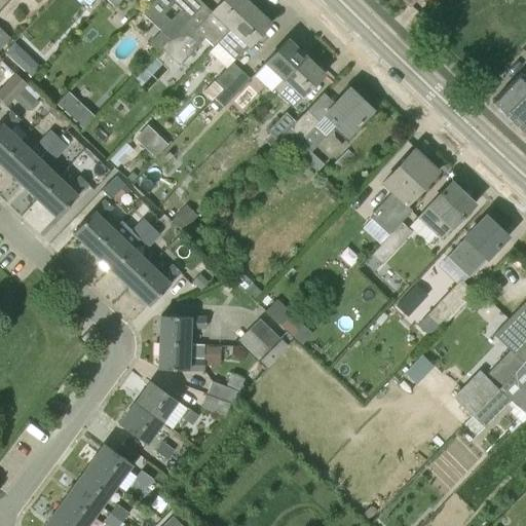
[(155,0),(142,14),(153,25),(163,13),(174,2),(181,9),(181,10),(190,0),(155,0)]
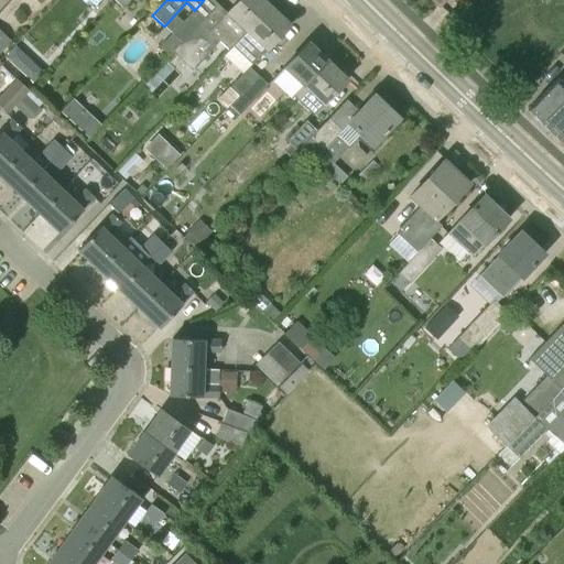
[(181,43),(172,52),(191,69),(199,61),(218,42),(228,51),(231,46),(232,47),(238,42),(246,33),(270,7),(262,0),(239,0),(227,13),(218,21),(208,31),(199,23),(181,43)]
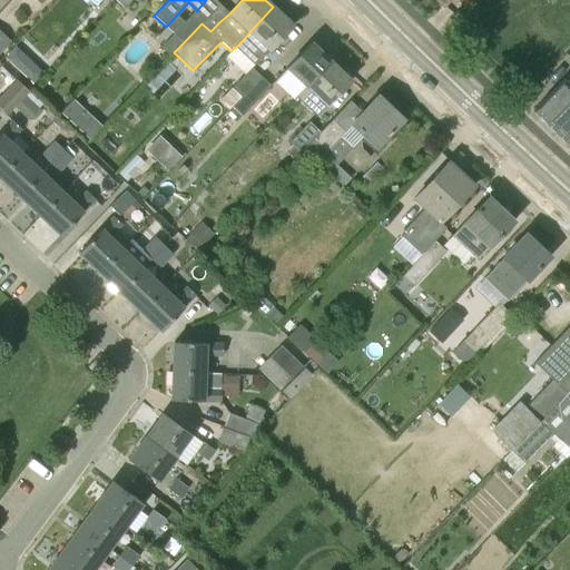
[(241,42),(235,48),(253,66),(267,51),(292,26),(273,7),(248,33),(241,42)]
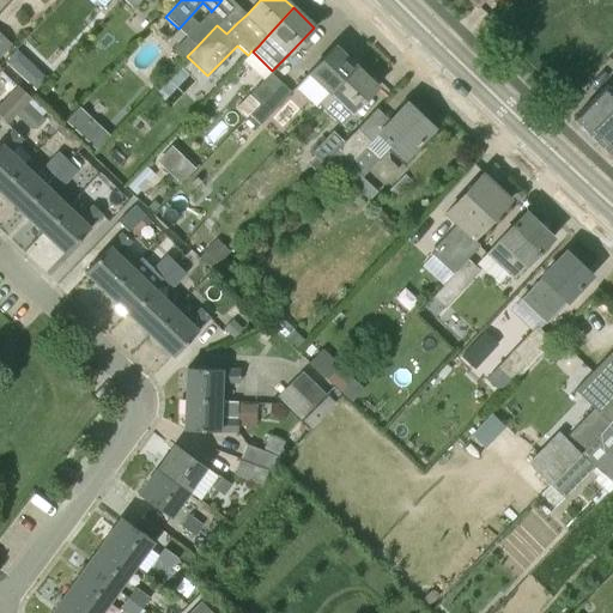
[(199,24),(187,36),(196,47),(217,25),(207,16),(199,24)]
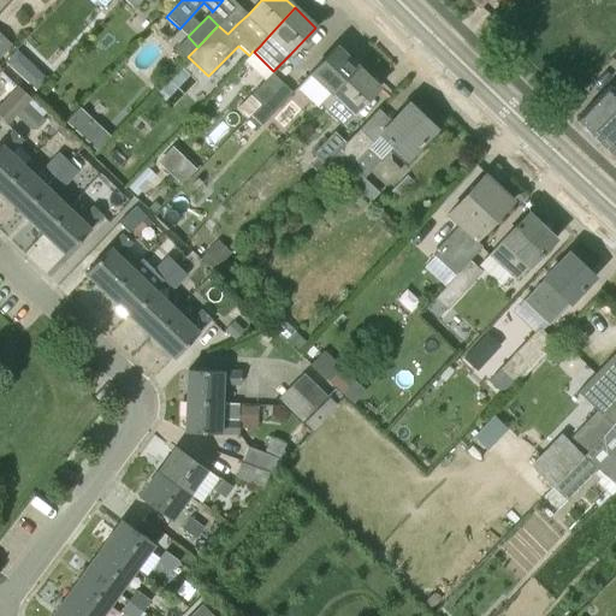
[(0,33),(0,58),(12,46),(0,33)]
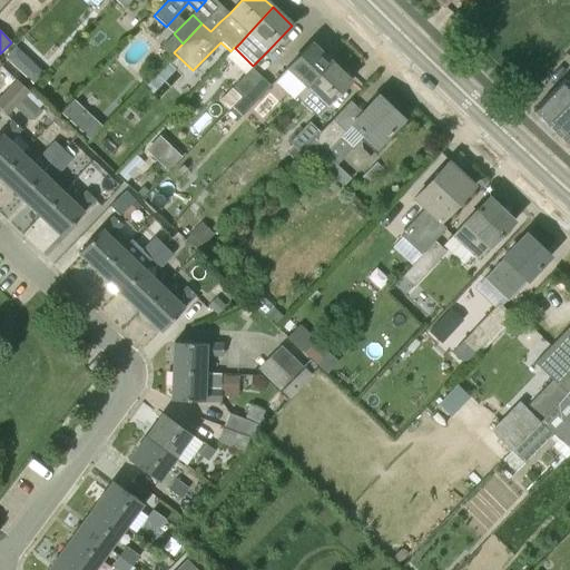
[(286,70),(275,81),(294,99),(297,96),(305,88),(331,62),(312,43),(286,70)]
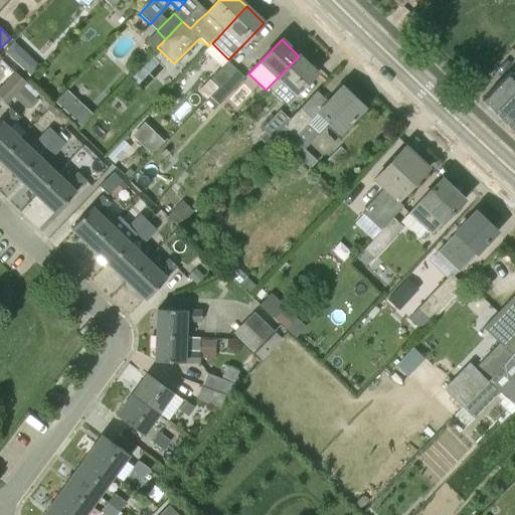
[(299,56),(276,79),(294,97),(317,73),(299,56)]
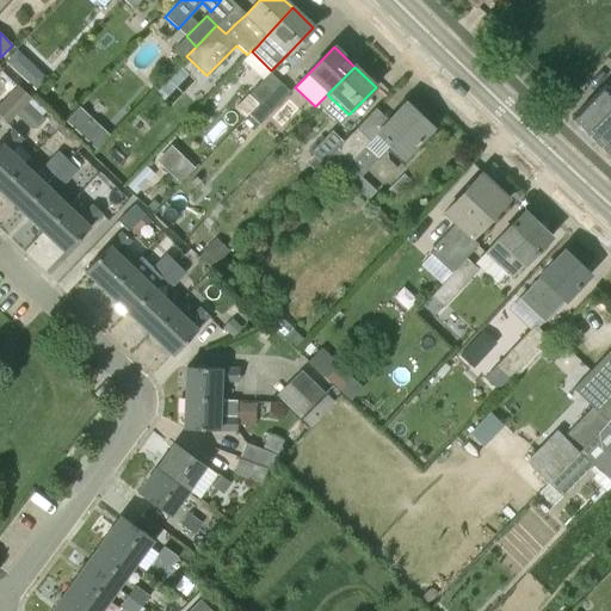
[(26,82),(35,90),(47,78),(38,71),(26,82)]
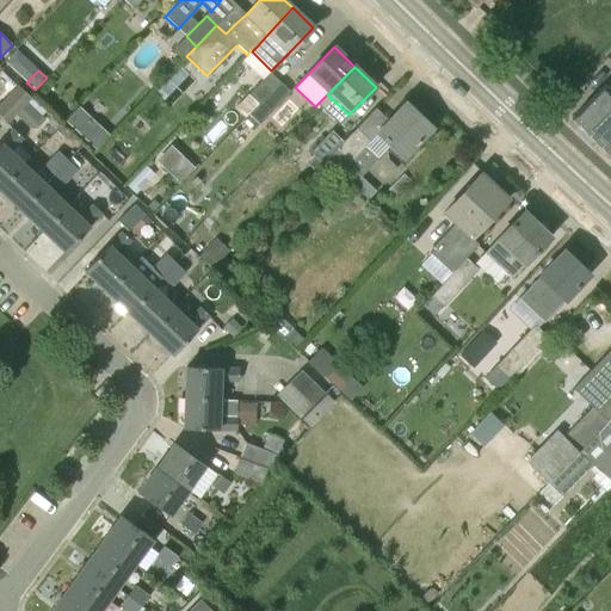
[(251,98),(241,109),(248,115),(258,106),(279,84),(269,74),(264,79),(248,96),(251,98)]
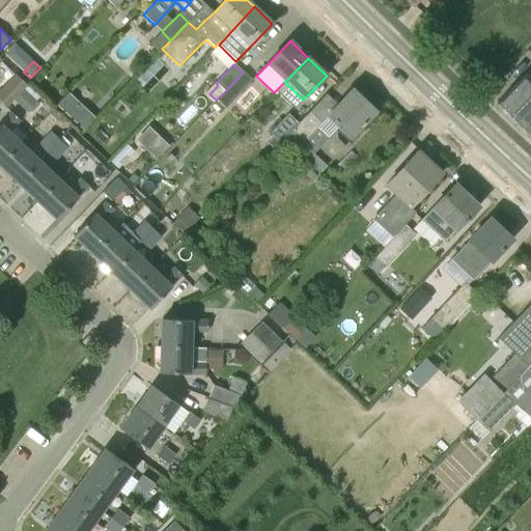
[(530,65),(495,103),(507,114),(530,89),(530,65)]
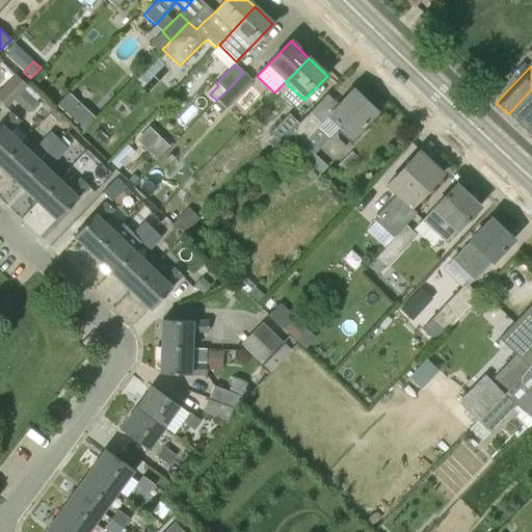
[(216,100),(211,105),(220,114),(225,109),(234,101),(253,81),(243,73),(224,92),(216,100)]
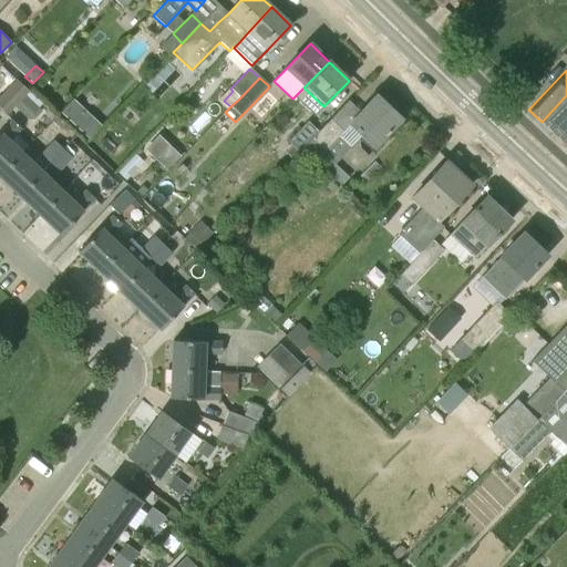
[(17,80),(0,96),(0,106),(9,114),(14,109),(27,94),(29,91),(17,80)]
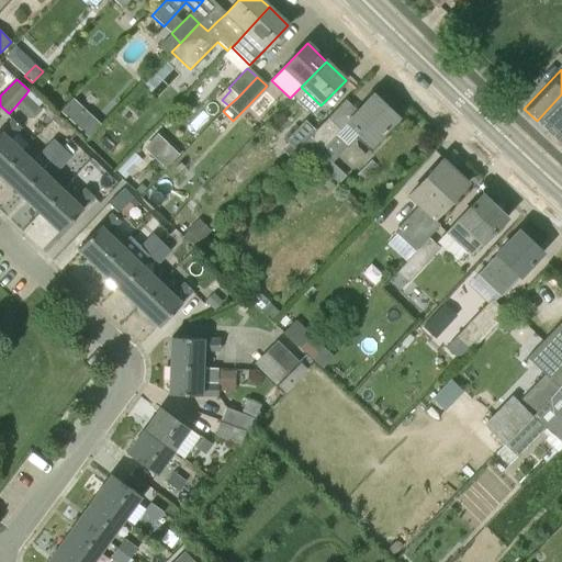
[(561,94),(537,121),(560,142),(561,139),(561,94)]
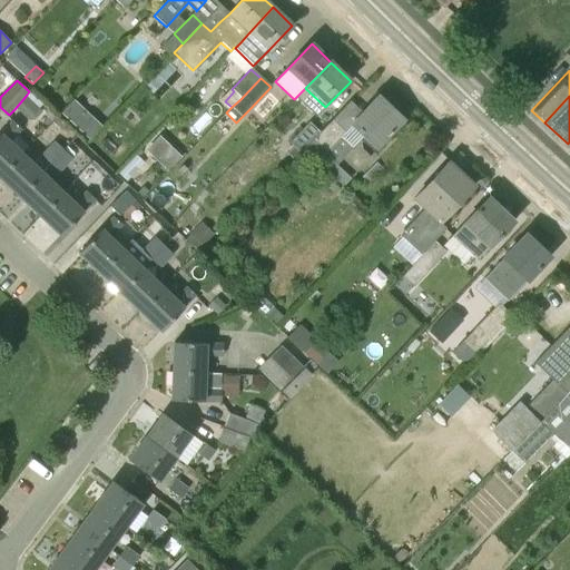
[(320,134),(300,154),(324,176),(328,172),(345,187),(353,179),(337,165),(336,164),(324,153),(326,151),(341,136),(353,147),(361,139),(363,137),(374,149),(387,136),(402,120),(377,97),(363,112),(351,126),(345,131),(333,119),(320,134)]
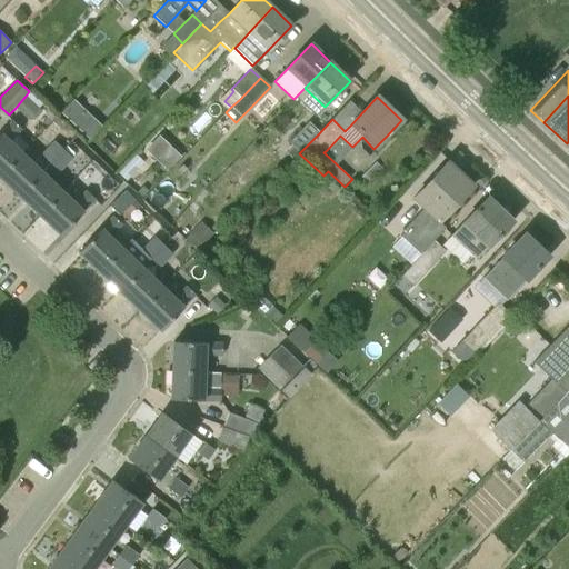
[(12,121),(0,133),(0,176),(21,155),(9,143),(21,130),(12,121)]
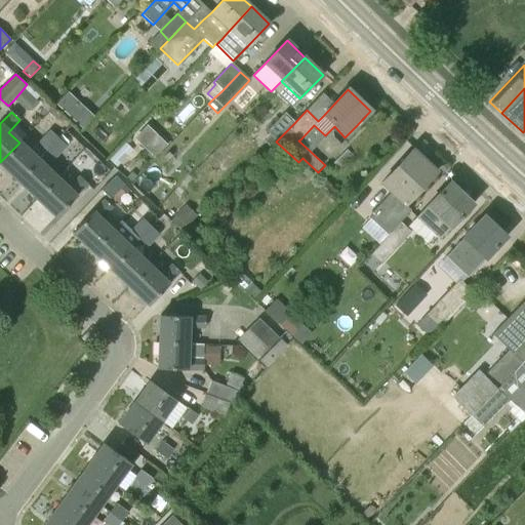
[(284,114),(267,132),(268,134),(276,142),(294,123),(284,114)]
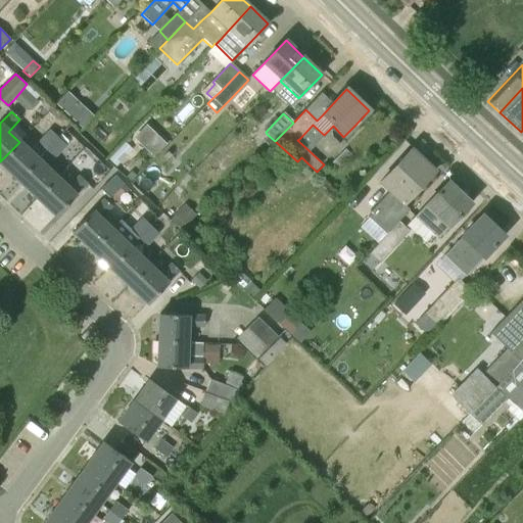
[(19,142),(0,161),(18,180),(38,159),(48,148),(59,138),(50,129),(29,150),(19,142)]
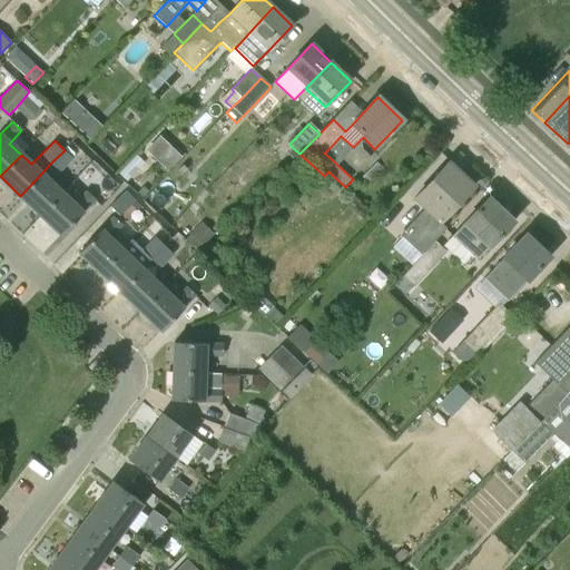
[(65,150),(52,161),(61,170),(72,158),(71,157),(65,150)]
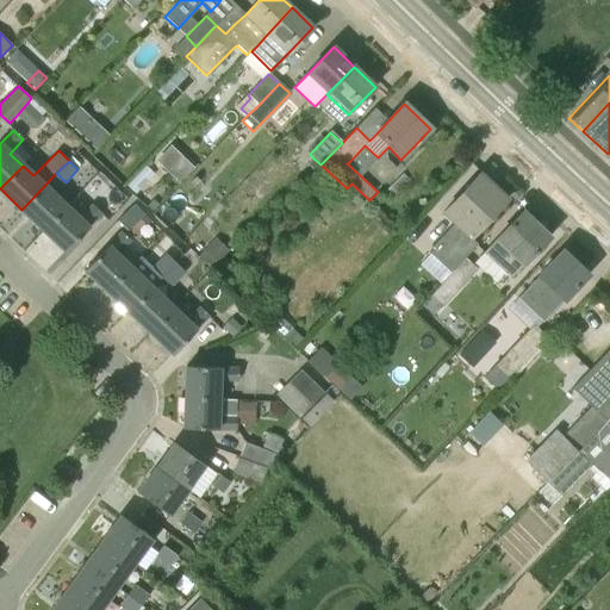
[(145,166),(126,185),(135,193),(154,173),(145,166)]
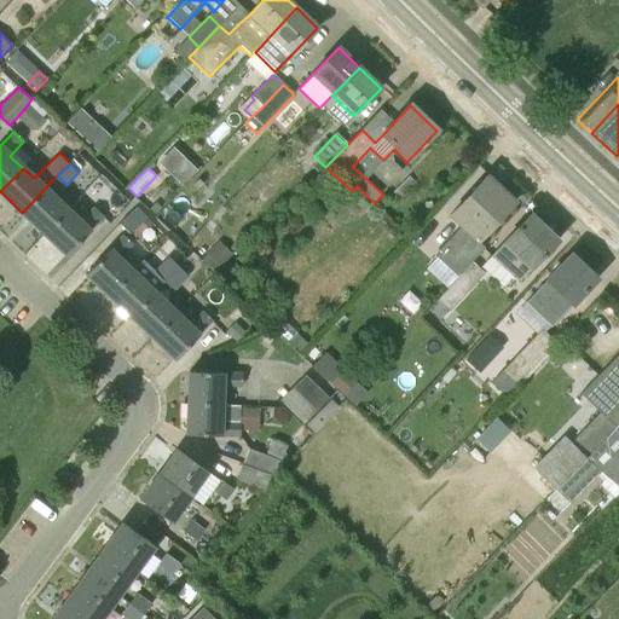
[(409,178),(393,192),(399,198),(414,184),(409,178)]
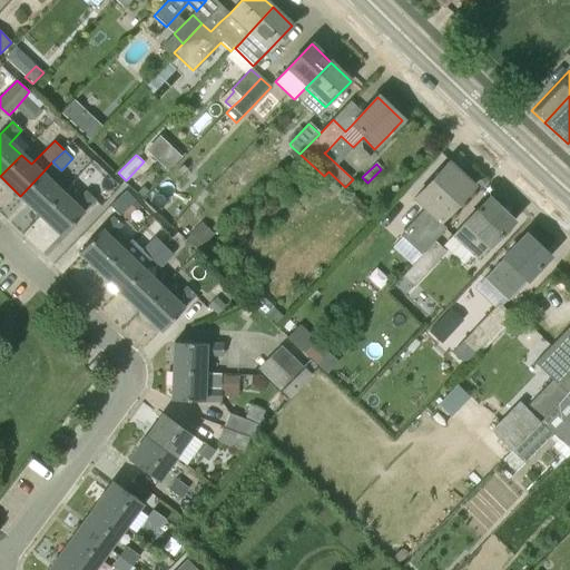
[(402,236),(393,246),(413,265),(435,242),(446,229),(445,228),(440,223),(470,190),(443,166),(413,198),(424,208),(400,235),(402,236)]
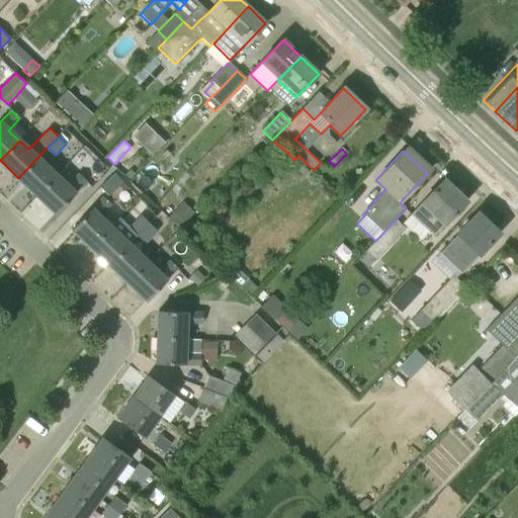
[(37,158),(18,178),(36,195),(56,175),(46,165),(37,158)]
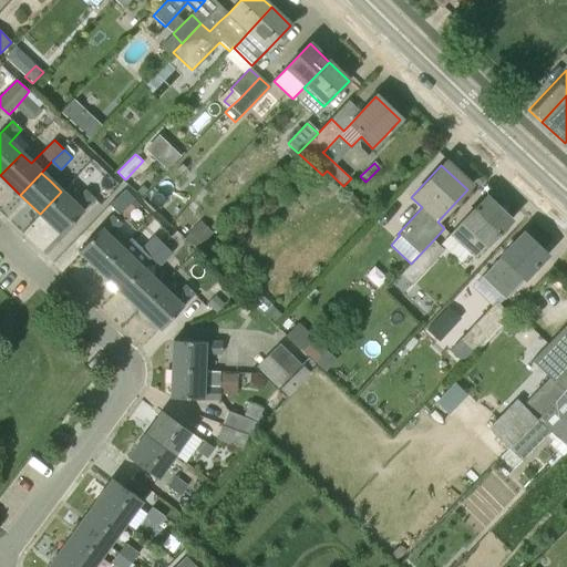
[(61,192),(40,214),(61,234),(95,197),(86,188),(72,203),(61,192)]
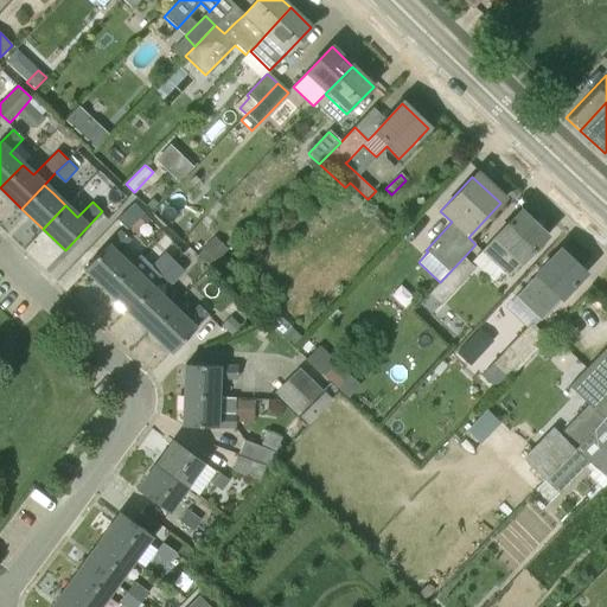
[(132,204),(116,221),(127,231),(142,215),(132,204)]
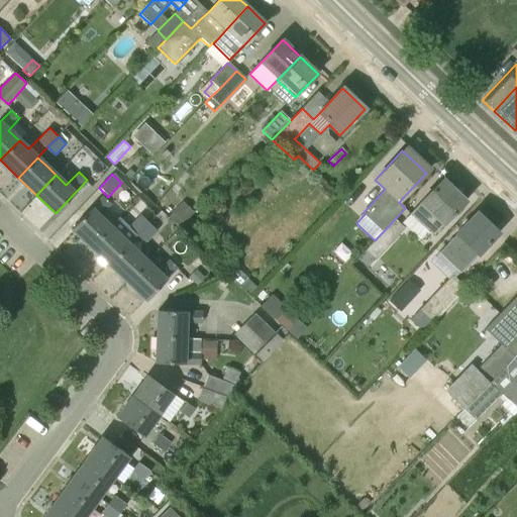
[(442,180),(409,215),(429,234),(432,236),(441,226),(464,201),(442,180)]
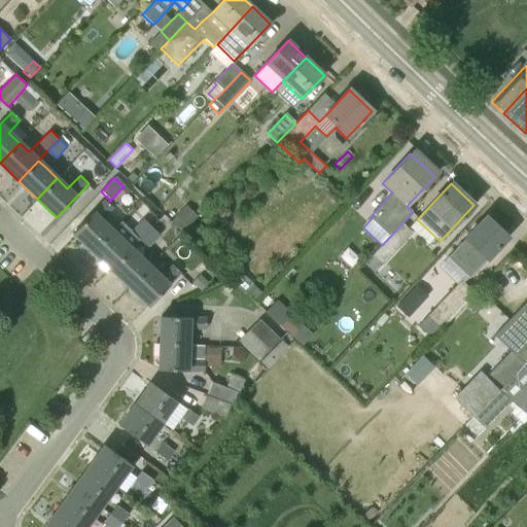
[(104,201),(73,233),(94,251),(112,231),(101,220),(107,214),(112,209),(104,201)]
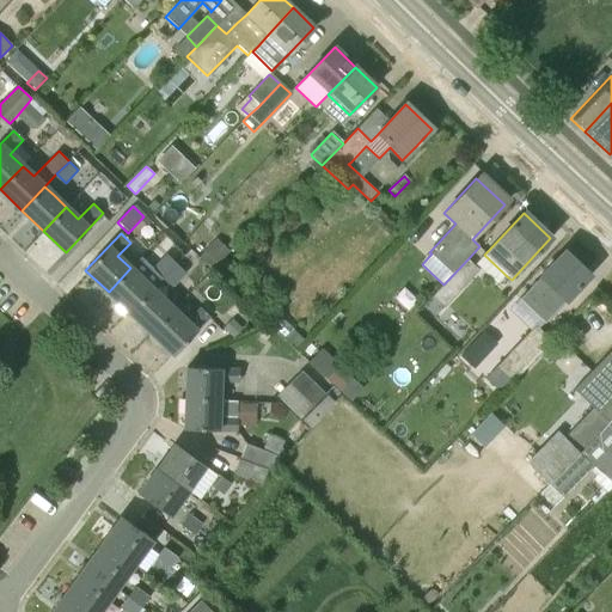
[(215,239),(203,251),(216,264),(228,251),(215,239)]
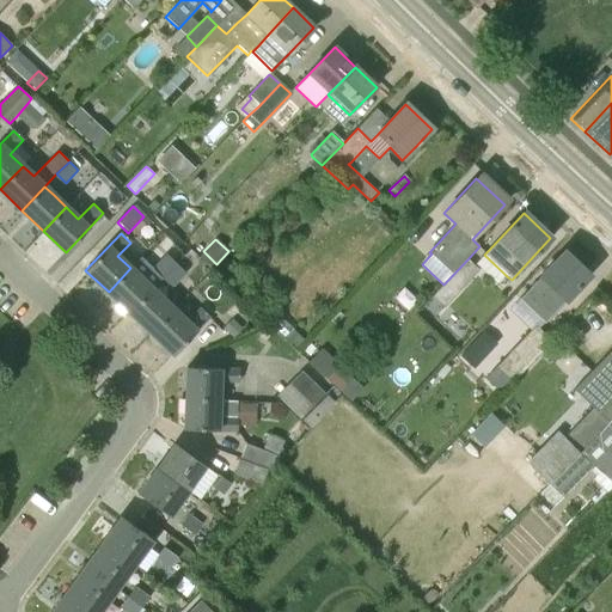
[(564,254),(520,301),(530,310),(539,318),(544,323),(588,276),(564,254)]
